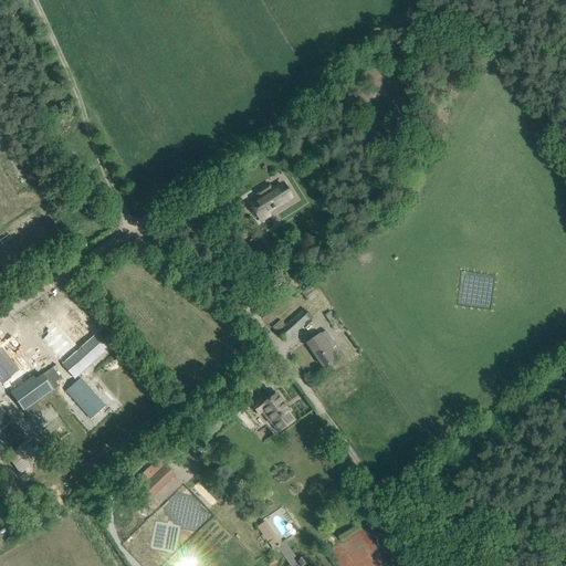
[(257,200),(250,205),(261,221),(269,216),(268,213),(274,208),(272,205),(280,200),(281,201),(289,196),(282,184),(271,190),(269,186),(258,192),(261,197),(260,198),(257,200)]
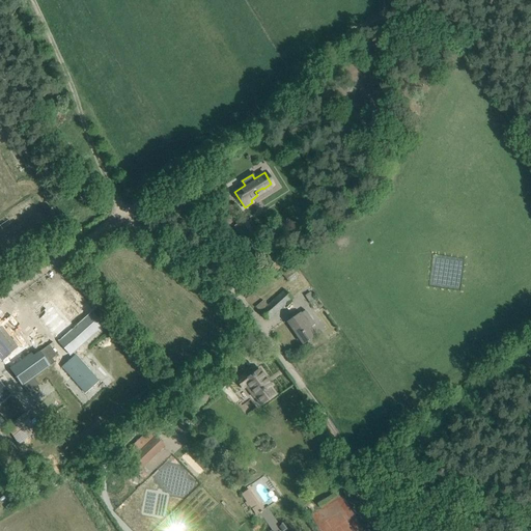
[(253,232),(245,220),(239,224),(247,235),(253,232)]
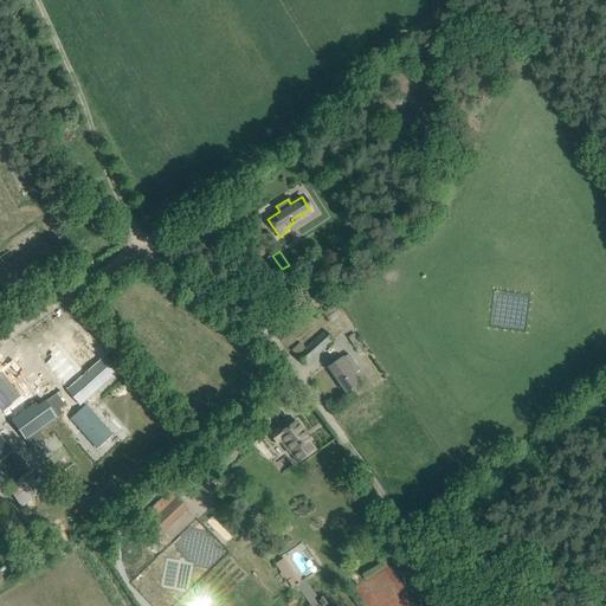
[(317,291),(298,303),(303,310),(322,300),(317,291)]
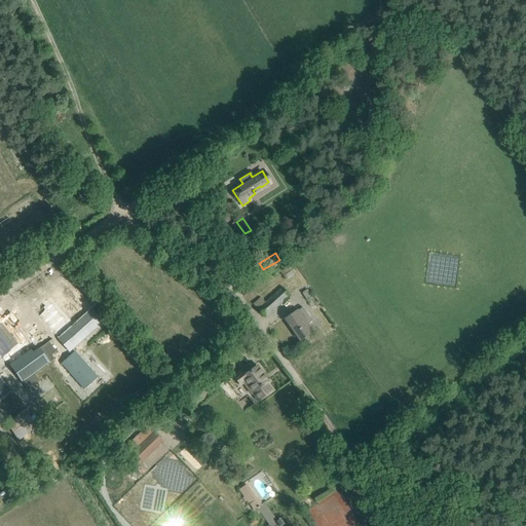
[(295,271),(289,263),(278,270),(285,278),(295,271)]
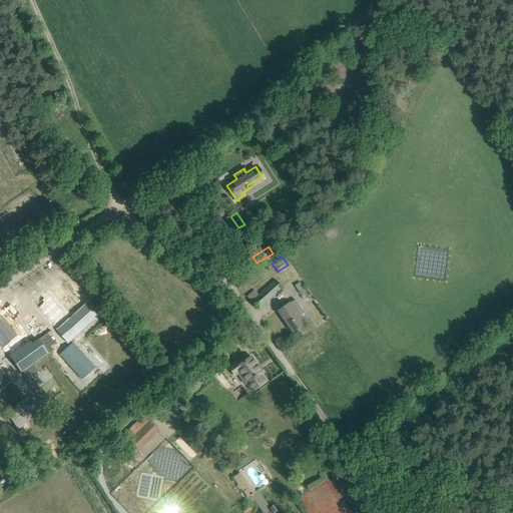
[(73,276),(66,268),(30,300),(68,344),(100,316),(89,302),(93,298),(73,276)]
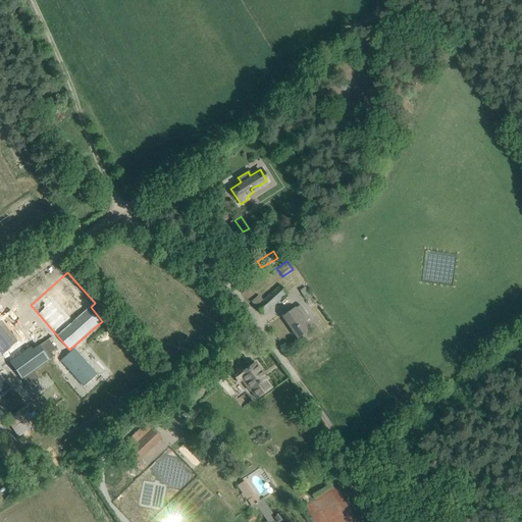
[(279,283),(267,295),(266,294),(261,298),(258,295),(251,302),(263,315),(288,293),(279,283)]
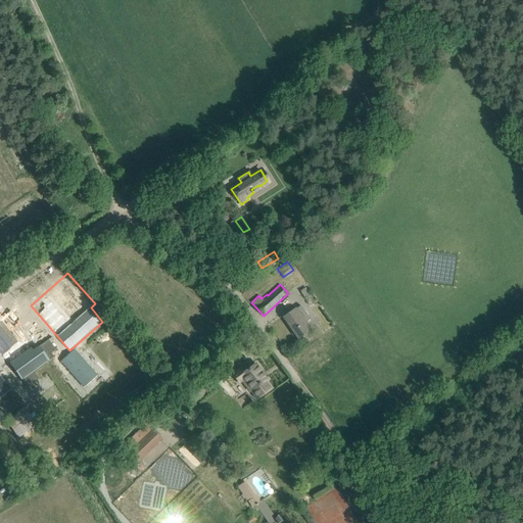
[(313,296),(306,288),(301,291),(306,300),(313,296)]
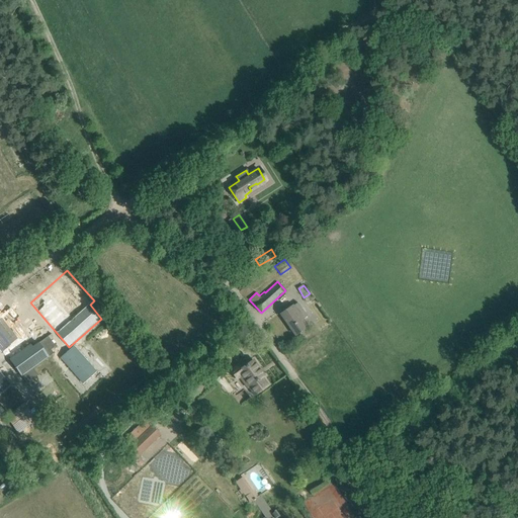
[(308,316),(298,303),(281,315),(295,335),(306,329),(300,321),(308,316)]
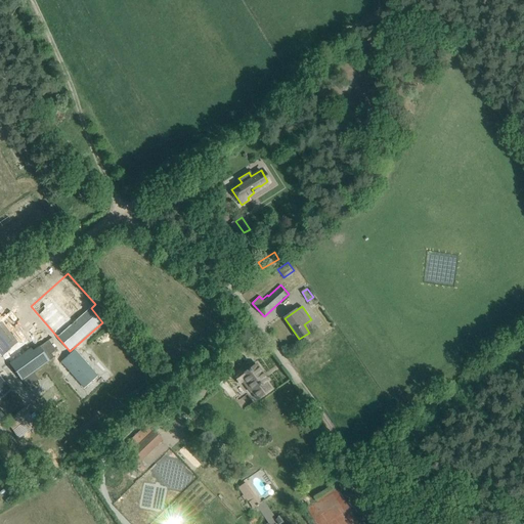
[(0,314),(0,351),(3,355),(18,343),(2,323),(5,320),(0,314)]
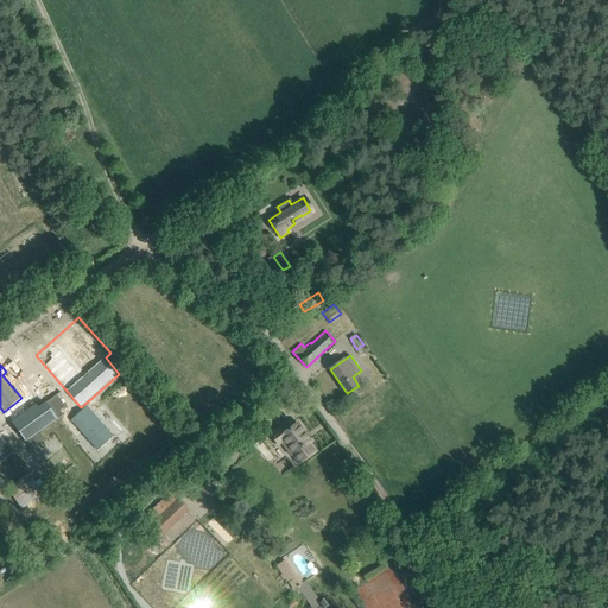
[(58,391),(49,380),(42,387),(51,397),(58,391)]
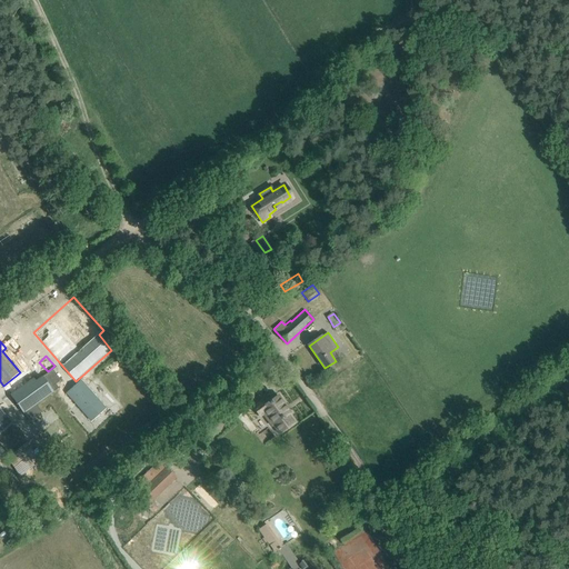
[(33,380),(12,397),(19,406),(27,415),(31,420),(41,412),(37,406),(59,388),(55,385),(60,380),(52,369),(45,376),(36,382),(33,380)]
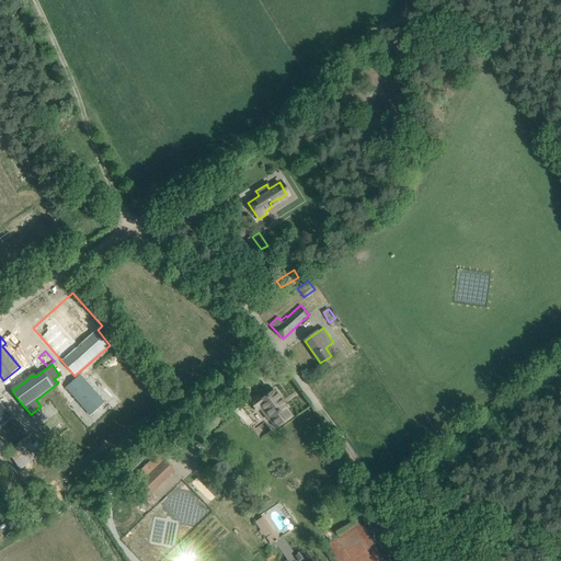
[(104,404),(80,376),(66,389),(90,416),(104,404)]
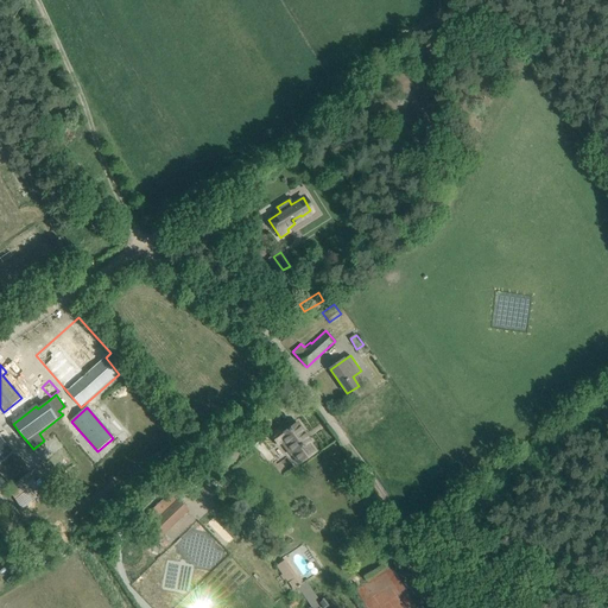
[(280,429),(271,436),(278,445),(284,441),(292,454),(292,455),(293,455),(298,461),(297,462),(298,463),(305,458),(306,460),(312,456),(311,454),(315,453),(308,443),(310,442),(297,423),(283,434),(280,429)]
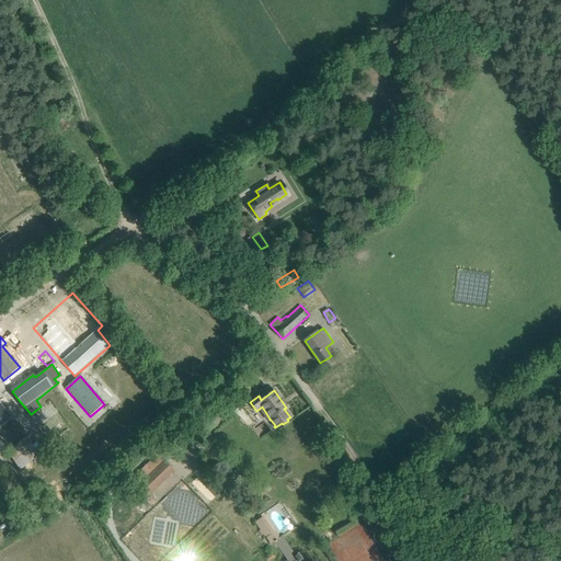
[(0,430),(12,420),(0,407),(0,430)]
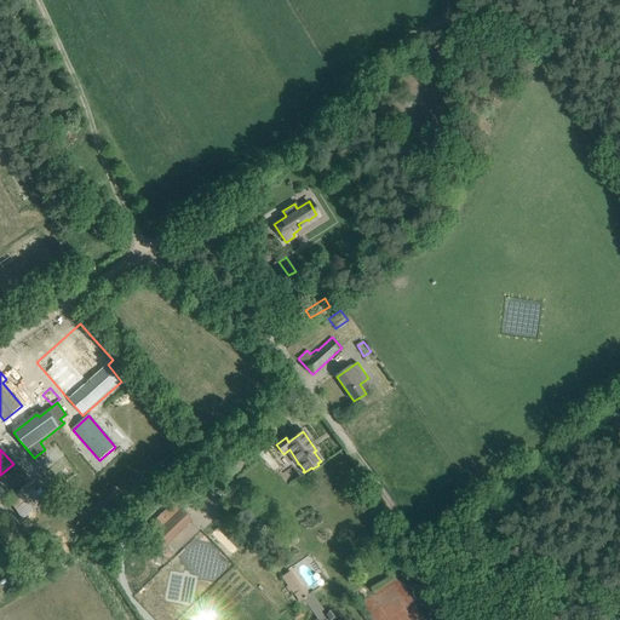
[(0,486),(7,495),(26,480),(13,464),(0,475),(0,486)]
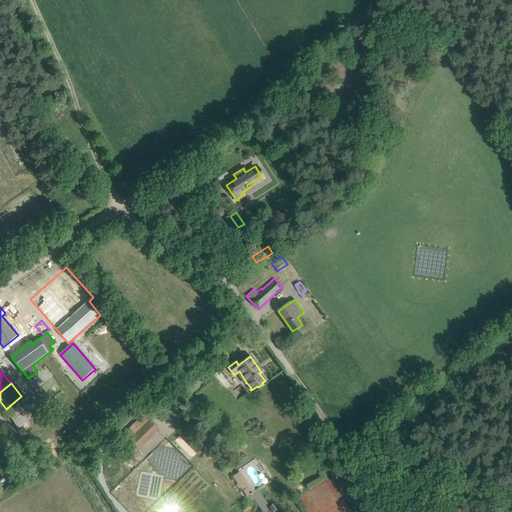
[(25,398),(7,412),(18,429),(36,415),(25,398)]
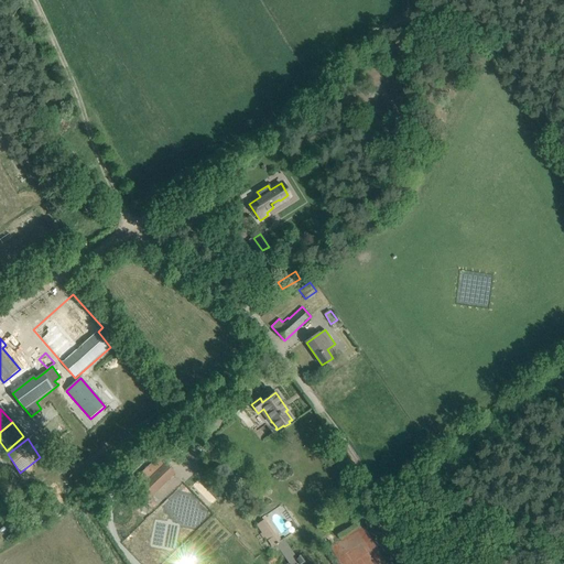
[(164,464),(140,487),(148,495),(172,473),(164,464)]
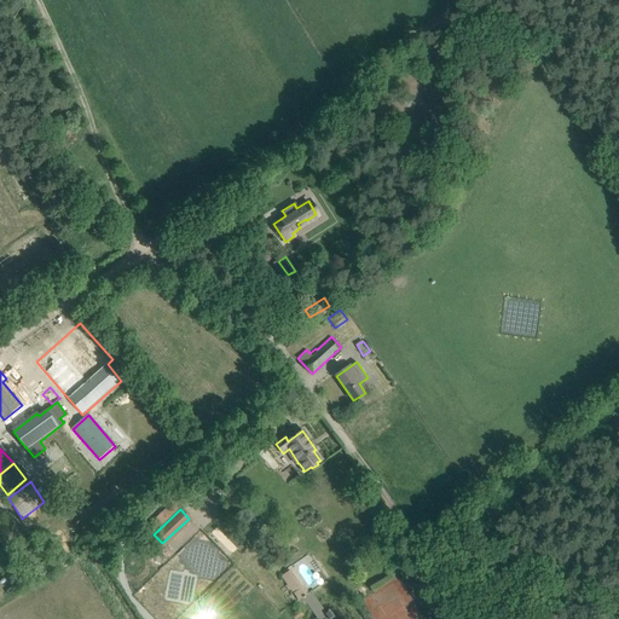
[(298,602),(310,593),(290,567),(278,577),(298,602)]
